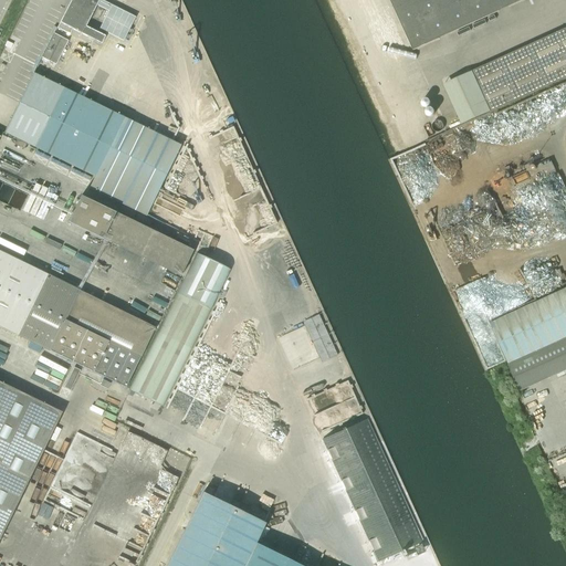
[(85,25),(96,4),(108,11),(100,27),(123,39),(134,18),(100,0),(70,0),(59,22),(81,33),(101,44),(105,35),(85,25)]
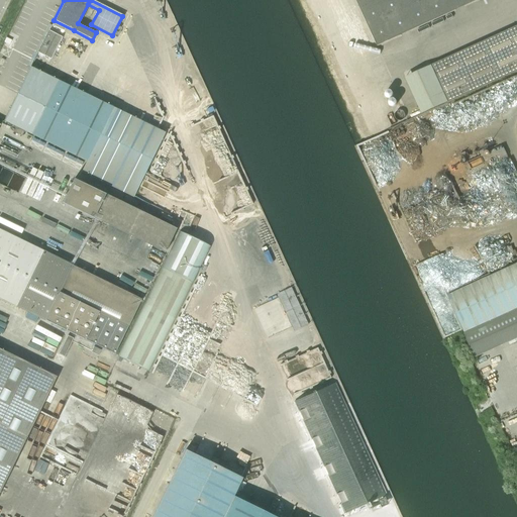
[(355,0),(378,46),(479,0),(355,0)]
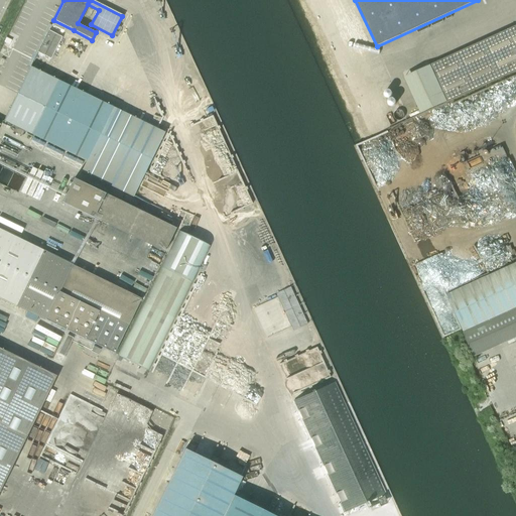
[(421,115),(446,103),(515,71),(515,25),(501,32),(429,66),(404,78),(421,115)]
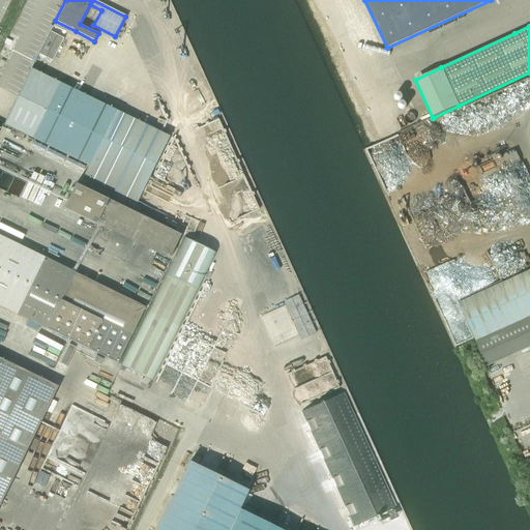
[(50,30),(38,53),(52,59),(63,37),(50,30)]
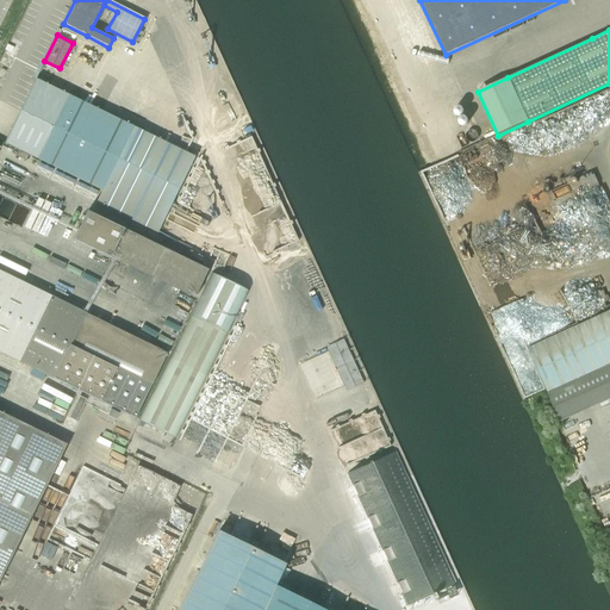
[(210,256),(223,224),(193,159),(193,157),(36,79),(4,143),(100,191),(94,203),(155,234),(157,230),(210,256)]
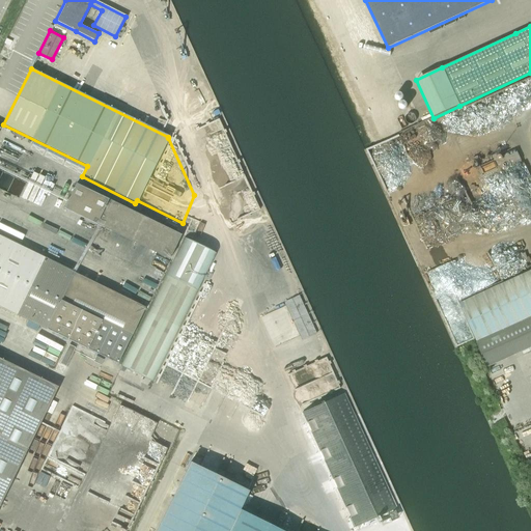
[(167,260),(179,235),(75,184),(62,208),(167,260)]
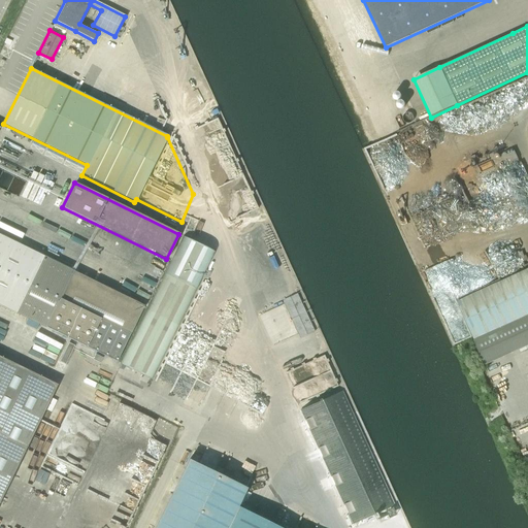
[(114,362),(142,305),(0,234),(0,304),(14,312),(114,362)]
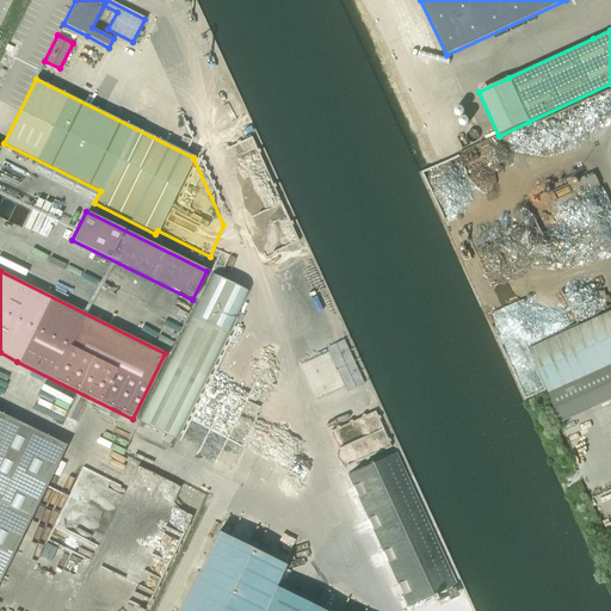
[(173,438),(180,426),(246,292),(211,275),(191,313),(137,420),(173,438)]
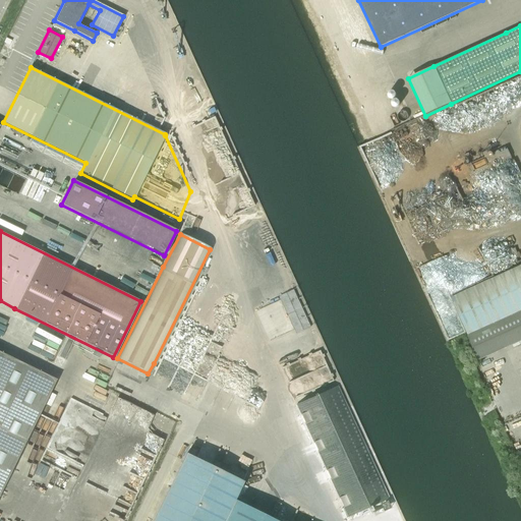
[(467,337),(520,311),(520,266),(451,298),(467,337)]
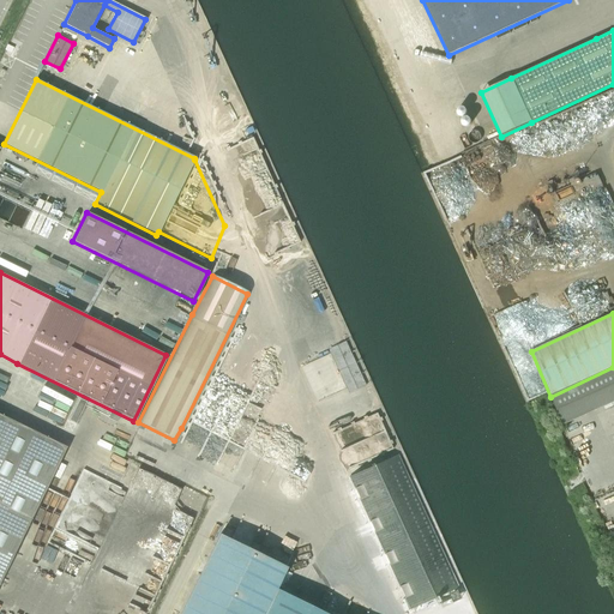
[(275,335),(241,319),(185,440),(233,462),(280,360),(266,354),(275,335)]
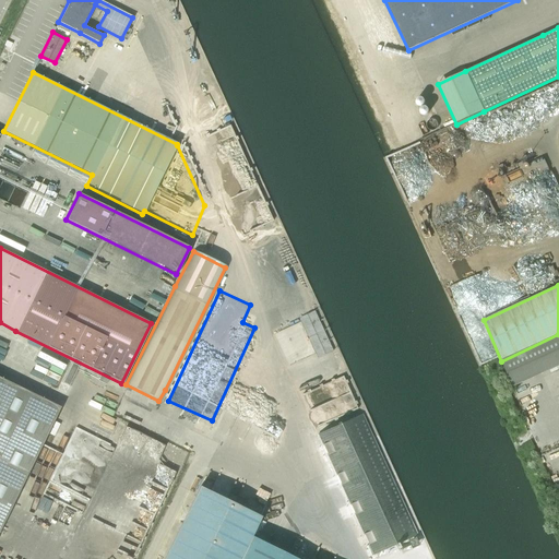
[(318,333),(309,337),(318,357),(335,351),(318,309),(309,312),(318,333)]
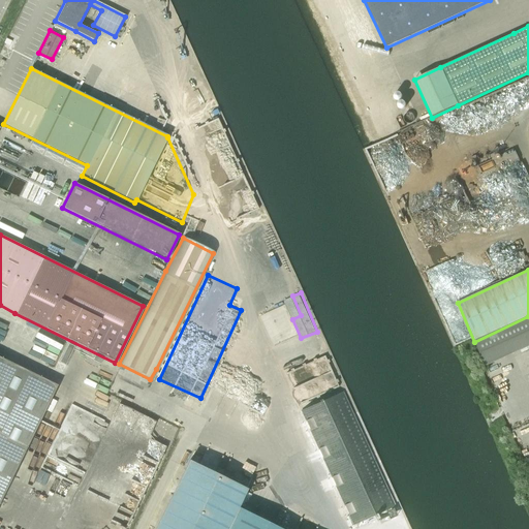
[(0,502),(57,386),(0,358),(0,502)]
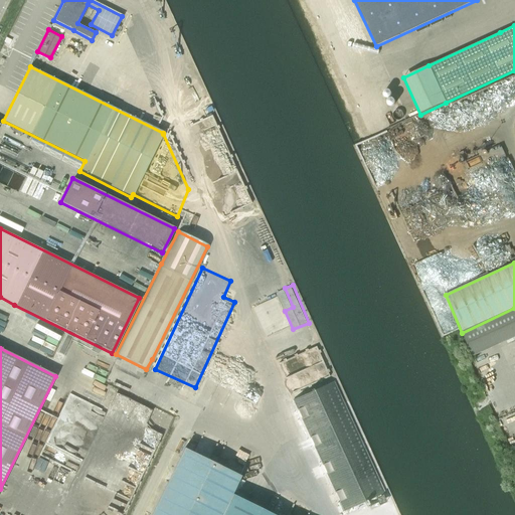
[(344,512),(385,494),(334,382),(293,401),(344,512)]
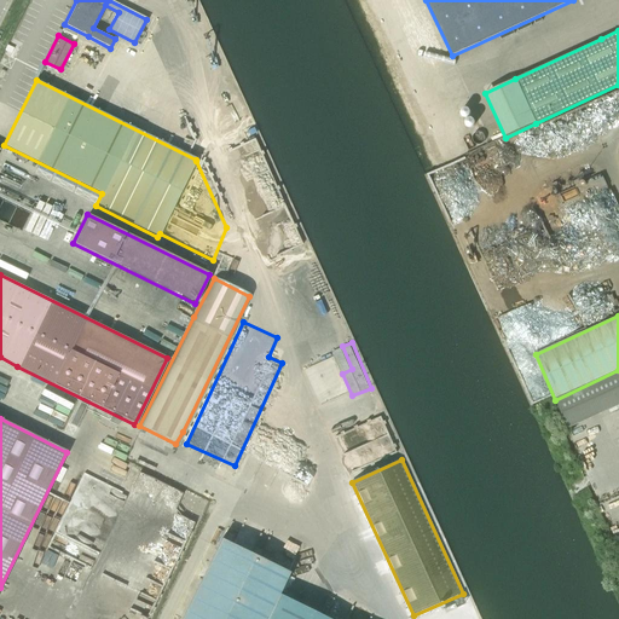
[(329,618),(277,591),(288,570),(221,538),(179,618),(329,618)]
